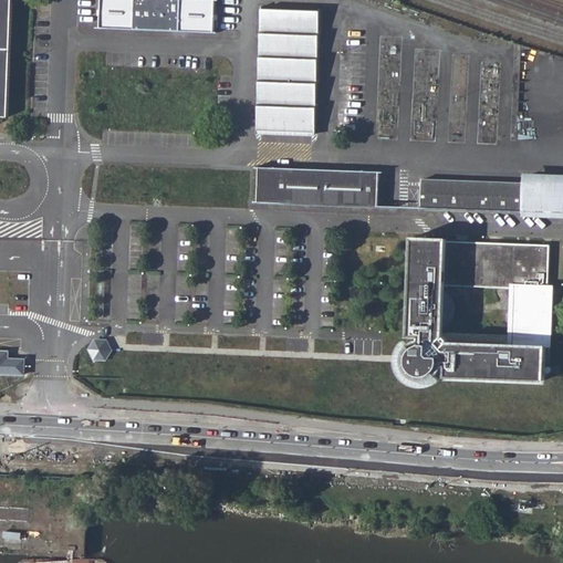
[(0,0),(0,113),(9,114),(13,0),(0,0)]
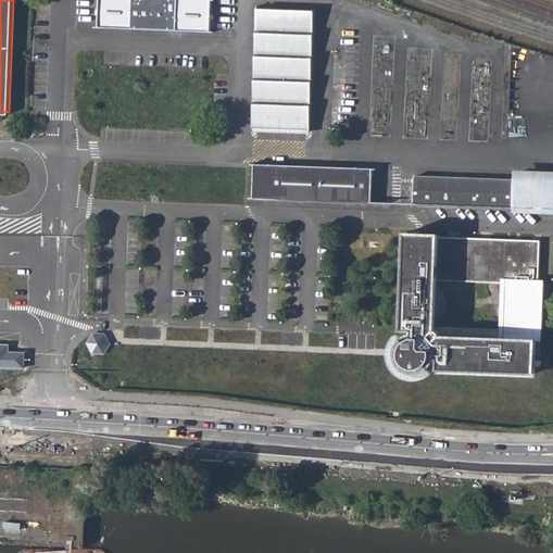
[(99,0),(99,26),(206,29),(208,0),(99,0)]
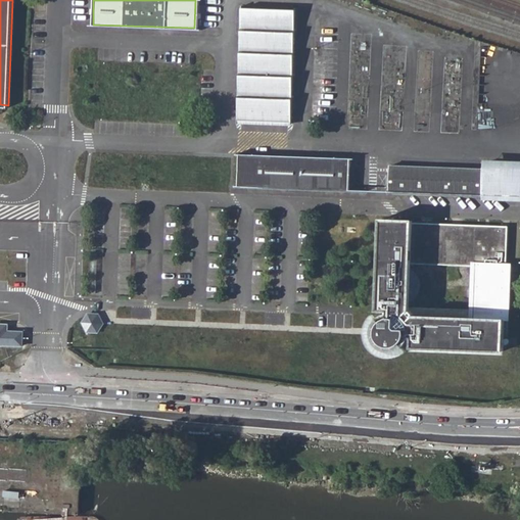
[(293,9),(240,6),(236,117),(289,120),(293,9)]
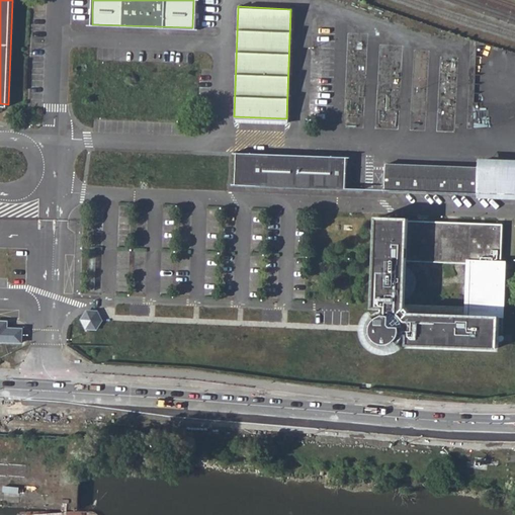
[(241,152),(240,183),(349,186),(349,156),(241,152)]
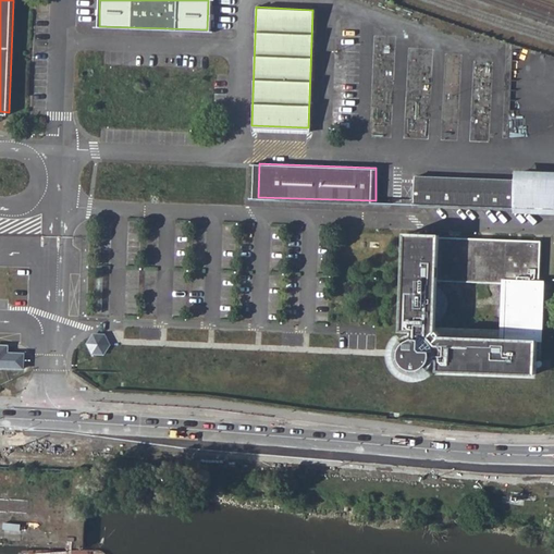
[(420,175),(419,204),(553,208),(553,173),(516,172),(515,180),(425,176),(421,175),(420,175)]
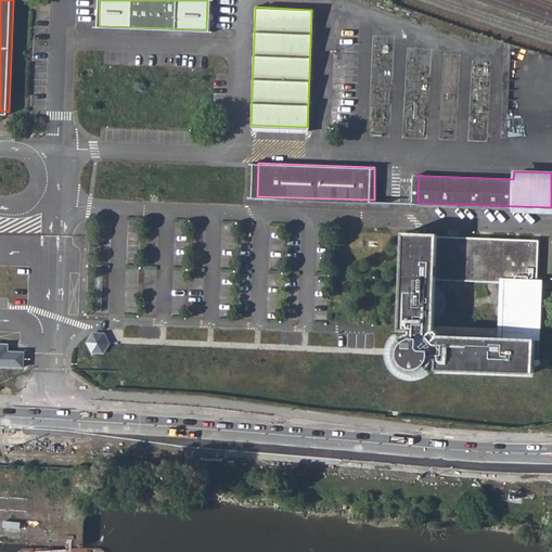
[(397,348),(395,355),(396,361),(398,367),(402,371),(408,374),(413,375),(420,374),(425,372),(431,368),(434,362),(434,356),(438,357),(438,366),(535,370),(535,336),(538,336),(539,305),(540,281),(538,280),(540,239),(438,234),(438,232),(406,231),(400,330),(411,330),(410,335),(405,337),(399,342),(397,348)]
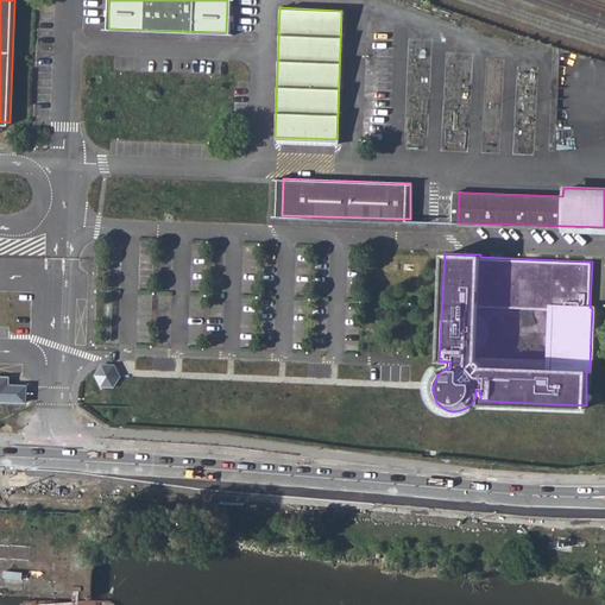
[(112,367),(101,365),(98,375),(102,384),(112,384),(115,377),(112,367)]
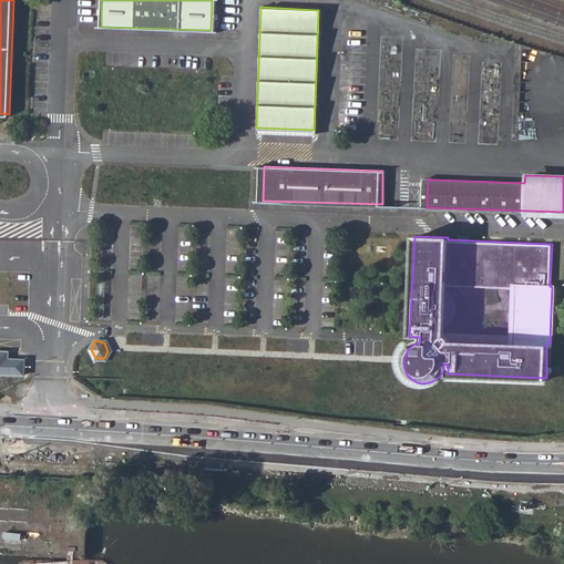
[(0,371),(21,372),(21,358),(7,358),(7,350),(0,349),(0,371)]
